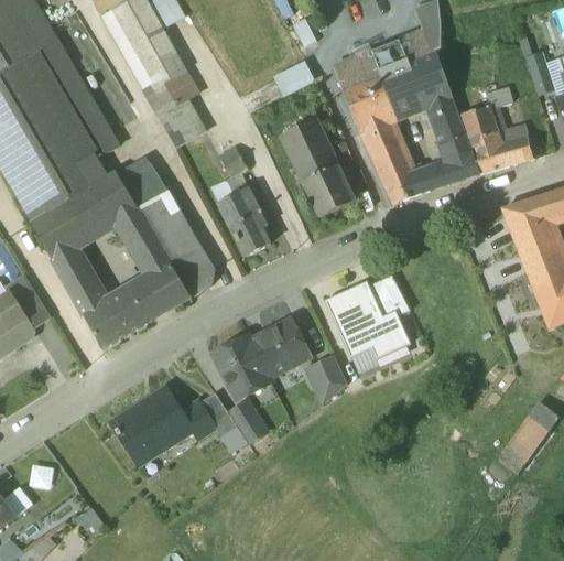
[(0,0),(0,71),(34,51),(34,52),(57,39),(34,0),(0,0)]
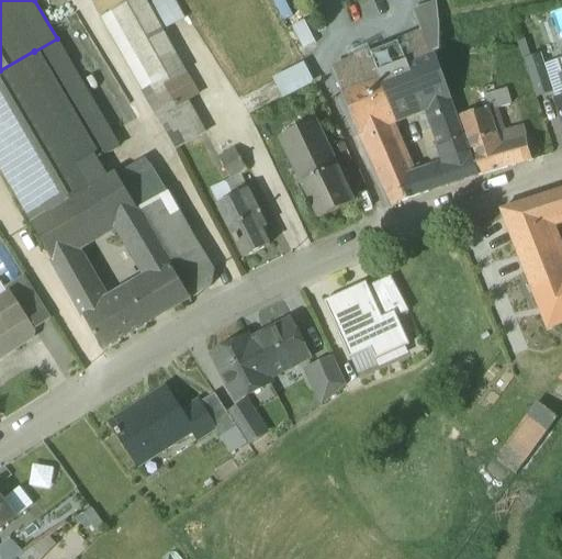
[(186,69),(147,0),(128,0),(113,9),(156,86),(186,69)]
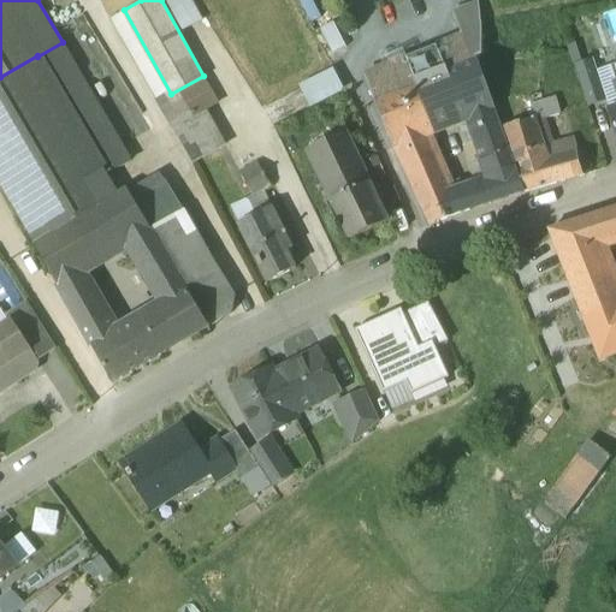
[(71,25),(124,138),(141,130),(87,18),(71,25)]
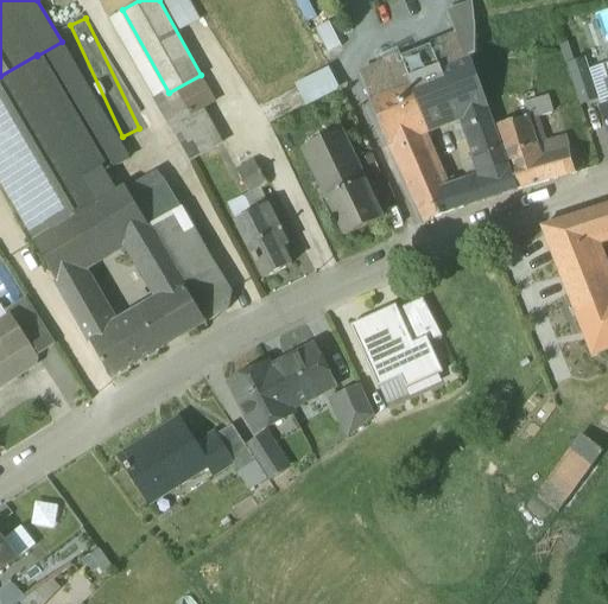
[(341,43),(329,19),(315,26),(328,50),(341,43)]
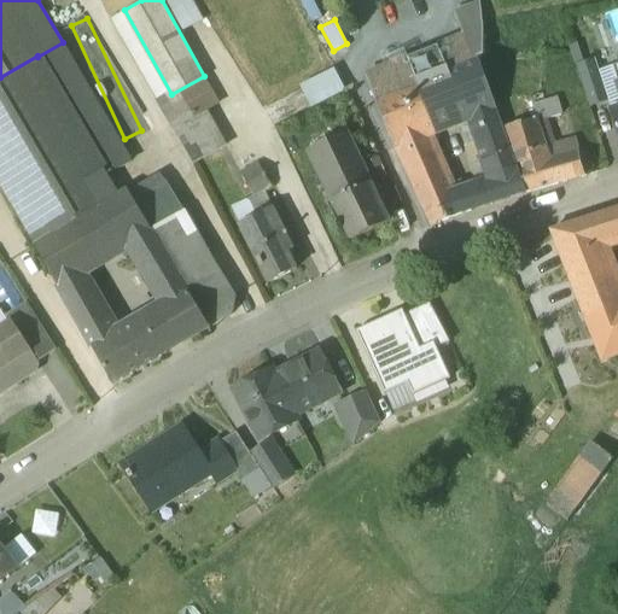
[(481,27),(468,31),(478,56),(483,53),(483,27),(481,25),(481,27)]
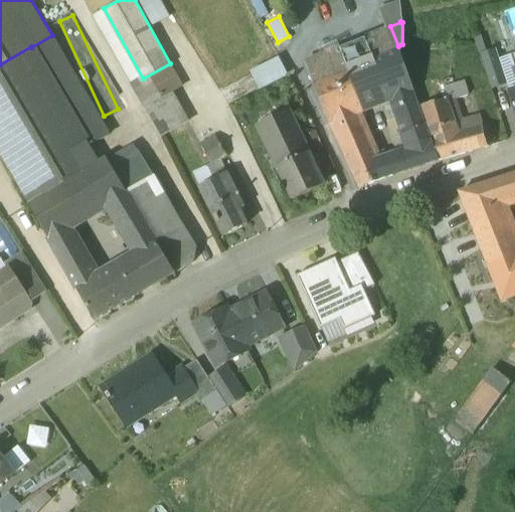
[(390,26),(355,39),(364,59),(398,46),(390,26)]
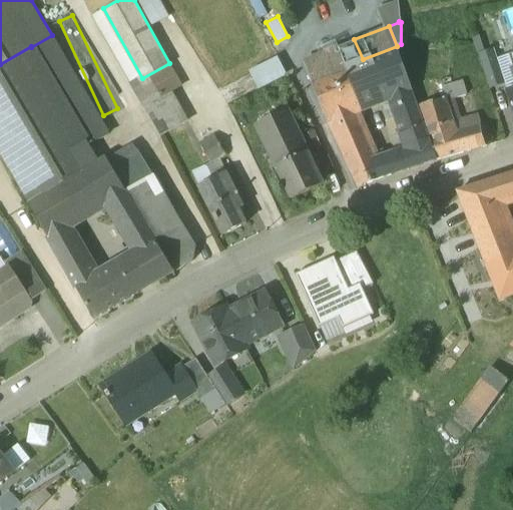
[(354,39),(338,46),(347,65),(331,71),(346,111),(355,108),(389,94),(411,86),(397,46),(363,59),(354,39)]
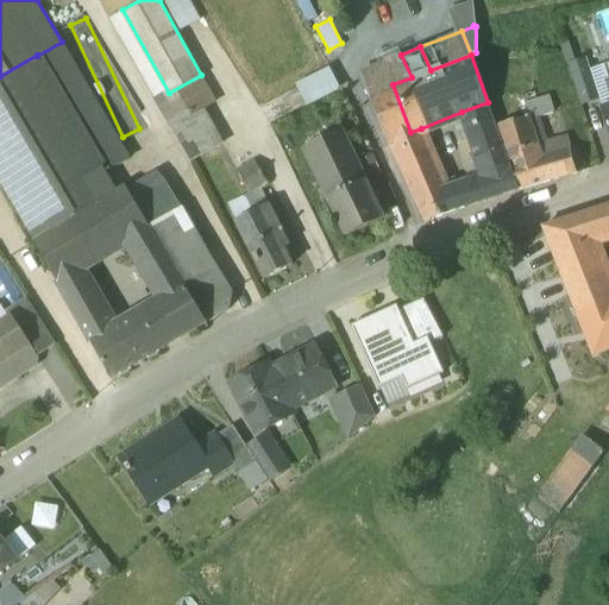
[(37,55),(0,76),(0,178),(35,238),(117,190),(37,56),(37,55)]
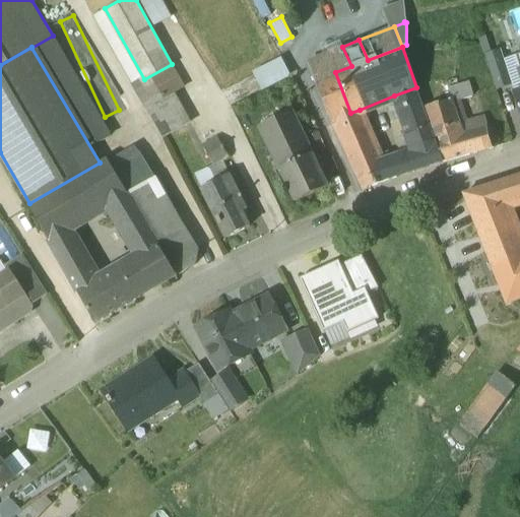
[(342,47),(307,60),(315,79),(335,72),(351,66),(342,47)]
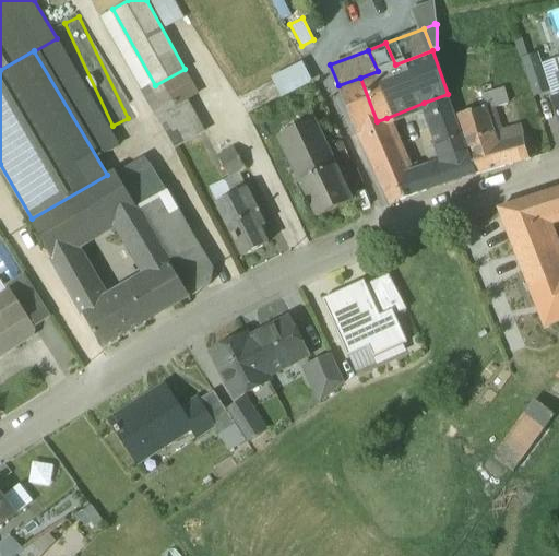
[(538,50),(521,57),(533,94),(550,87),(538,50)]
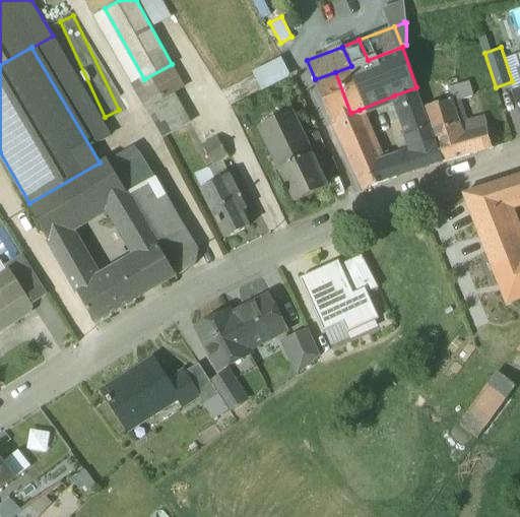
[(290,75),(282,56),(253,69),(262,88),(290,75)]
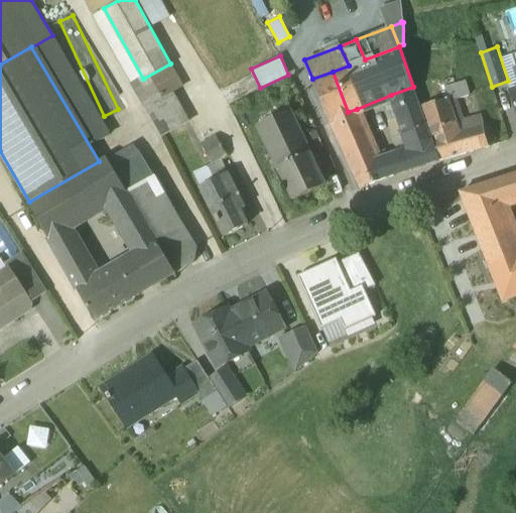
[(348,112),(333,72),(312,79),(329,120),(348,112)]
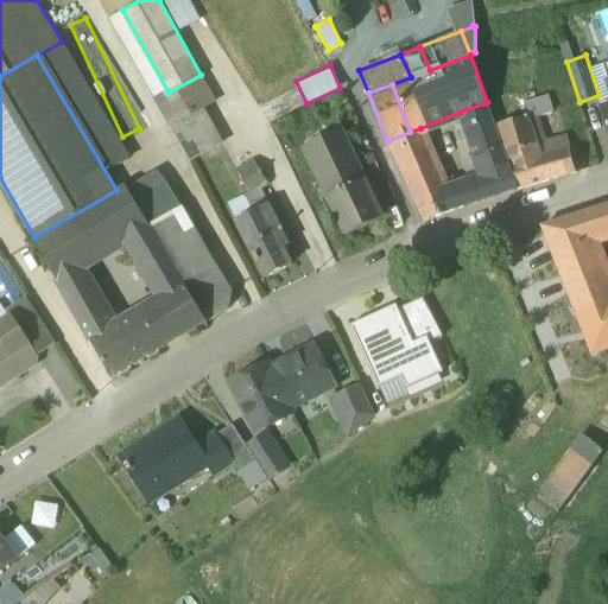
[(192,90),(162,109),(181,140),(211,121),(192,90)]
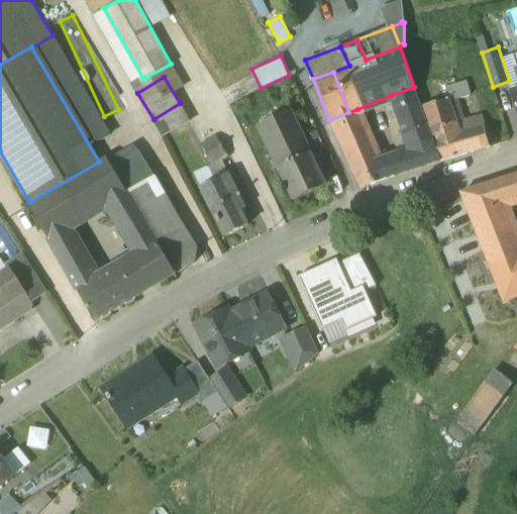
[(466,80),(445,86),(448,97),(450,97),(451,99),(457,97),(470,94),(466,80)]
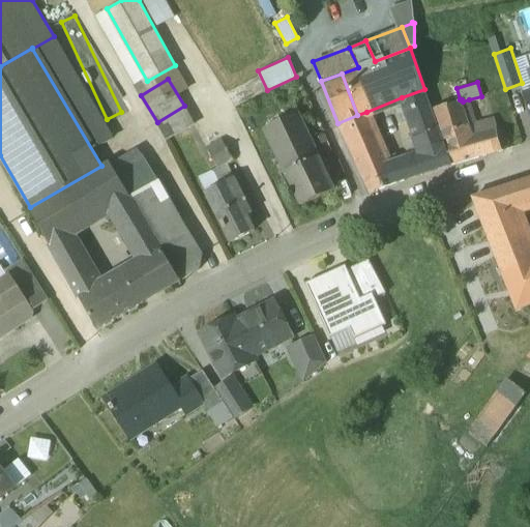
[(424,89),(402,97),(420,152),(413,154),(418,172),(450,162),(424,89)]
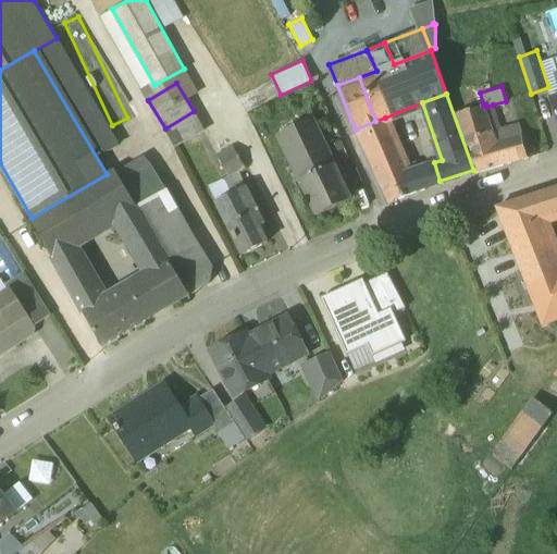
[(483,105),(455,112),(474,171),(510,160),(505,144),(497,146),(486,107),(485,105),(483,105)]
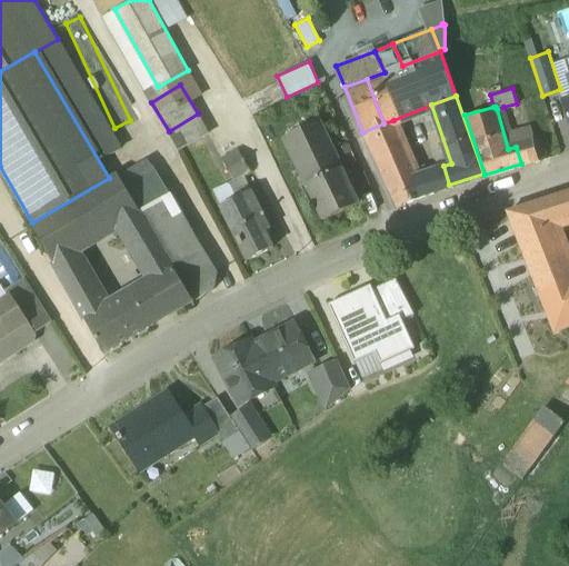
[(515,142),(503,107),(497,109),(508,149),(516,147),(515,142)]
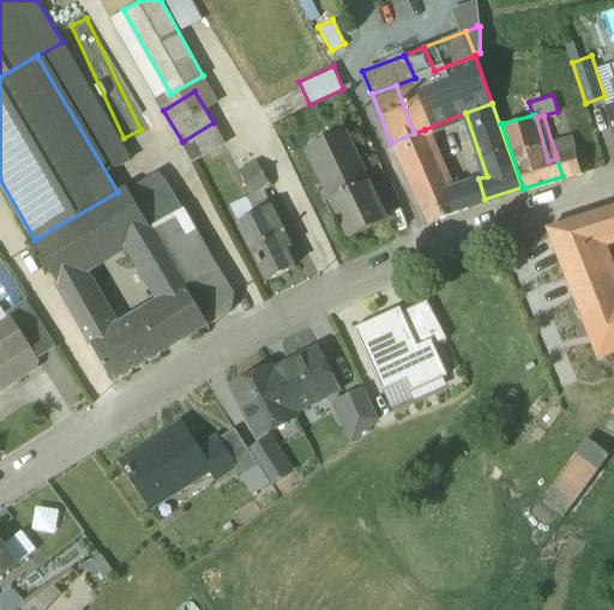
[(326,136),(307,145),(324,180),(360,163),(343,128),(326,136)]
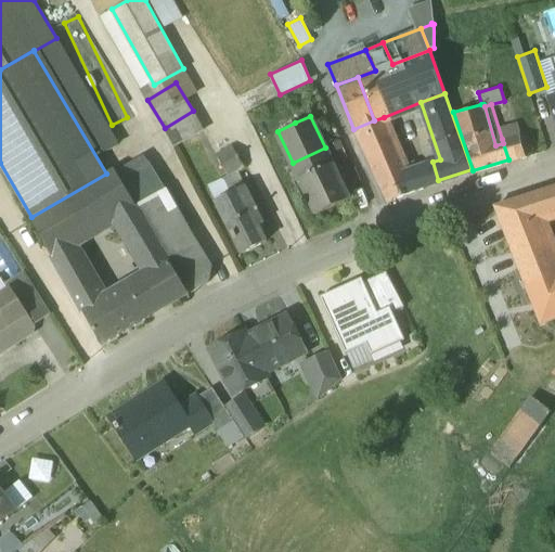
[(374,120),(353,129),(363,145),(390,132),(384,117),(374,120)]
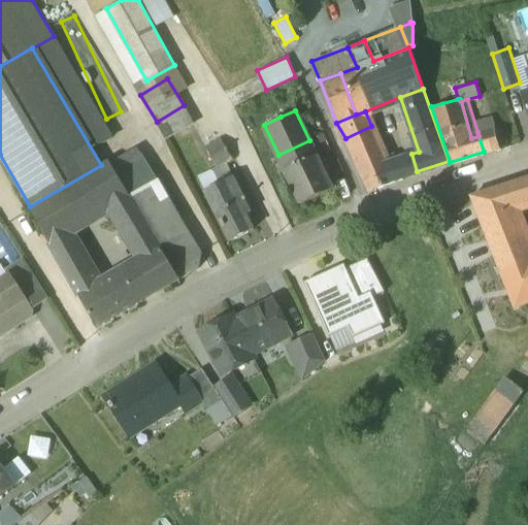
[(385,156),(371,126),(345,138),(348,142),(368,190),(402,176),(396,160),(395,155),(394,154),(392,153),(385,156)]
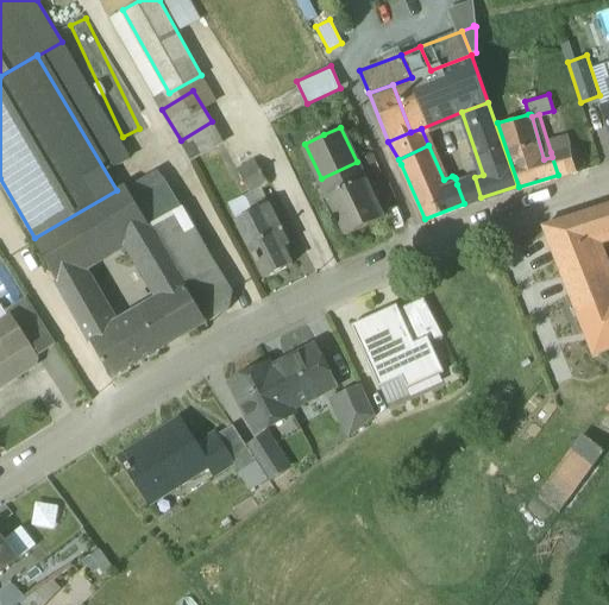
[(570,149),(551,152),(552,157),(558,175),(576,170),(570,149)]
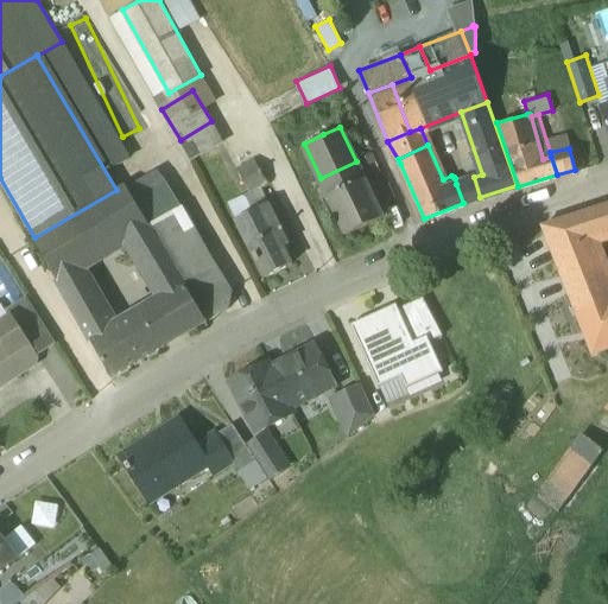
[(252,150),(235,158),(239,165),(255,157),(252,150)]
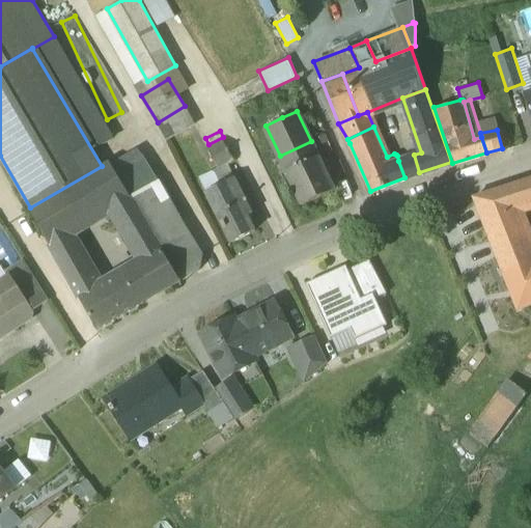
[(208,144),(207,145),(218,165),(232,158),(223,137),(208,144)]
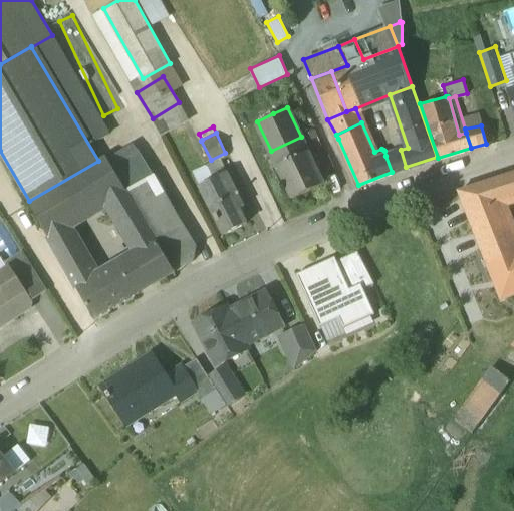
[(323,184),(301,137),(271,151),(277,165),(273,167),(281,184),(285,182),(293,198),(323,184)]
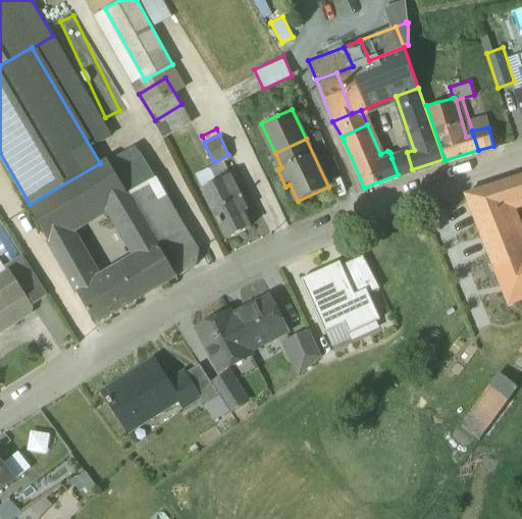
[(184,224),(141,152),(113,167),(156,240),(184,224)]
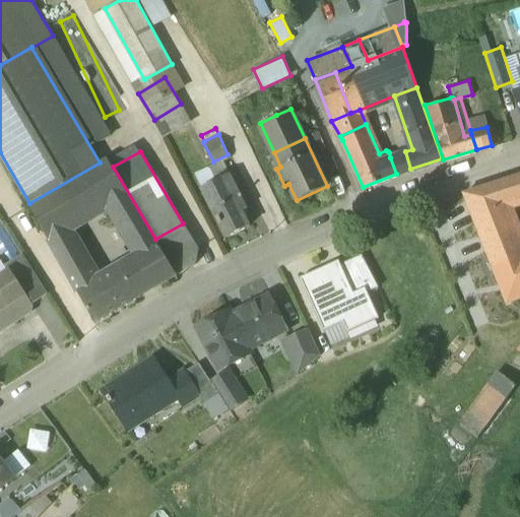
[(405,151),(390,157),(396,174),(410,169),(405,151)]
